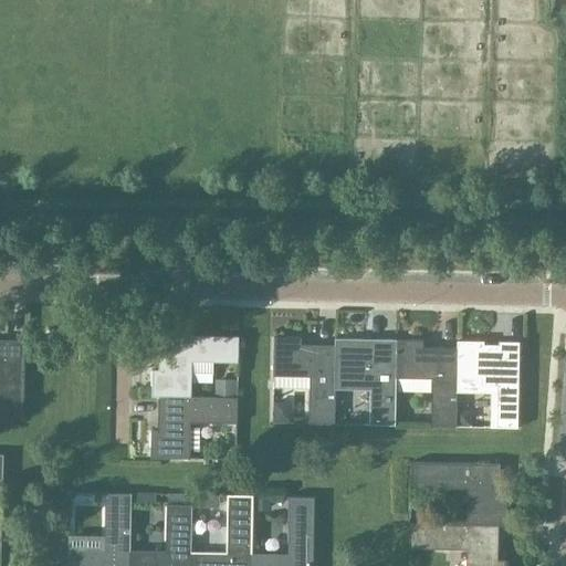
[(189,395),(189,359),(237,359),(237,335),(159,334),(159,369),(152,369),(150,397),(158,397),(237,398),(237,395),(189,395)]
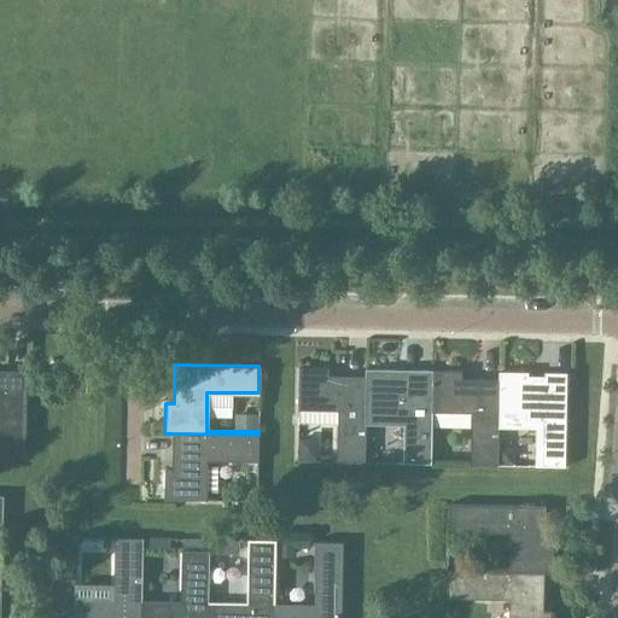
[(327,368),(298,367),(297,409),(338,409),(337,461),(365,462),(366,410),(365,410),(366,368),(363,368),(363,378),(327,377),(327,368)]
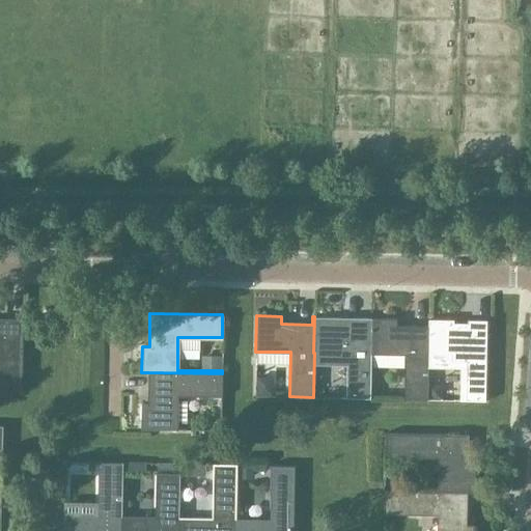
[(370,398),(371,354),(371,318),(352,317),(352,322),(338,322),(338,317),(314,316),(313,353),(314,353),(333,353),(333,362),(347,362),(347,397),(370,398)]
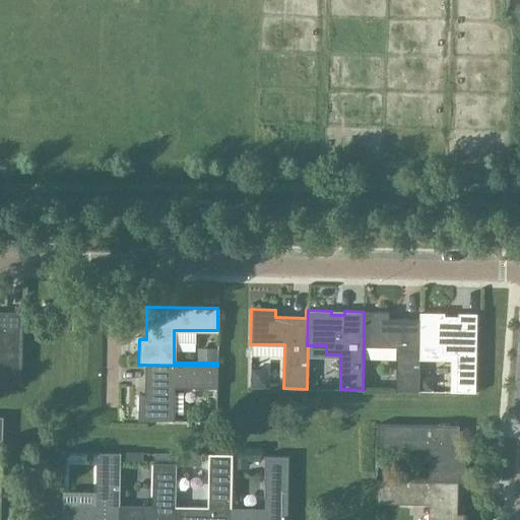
[(0,383),(20,384),(21,312),(0,311),(0,383)]
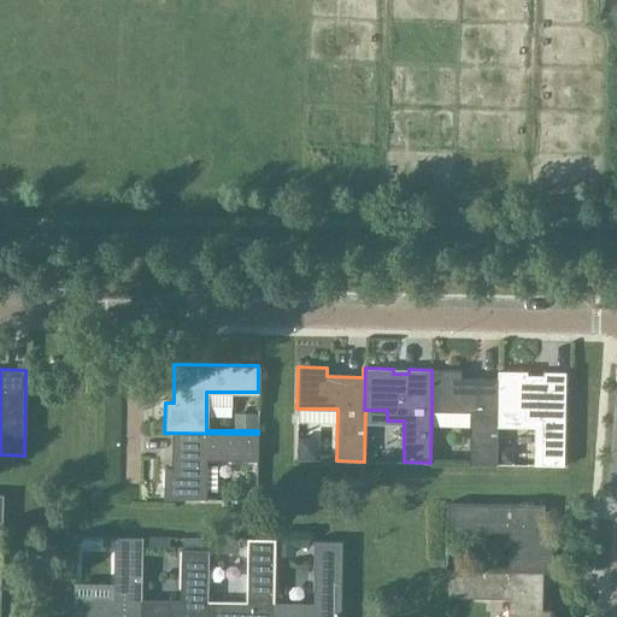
[(460,370),(432,370),(432,411),(471,412),(470,464),(498,464),(498,413),(498,371),(497,371),(497,380),(459,380),(460,370)]
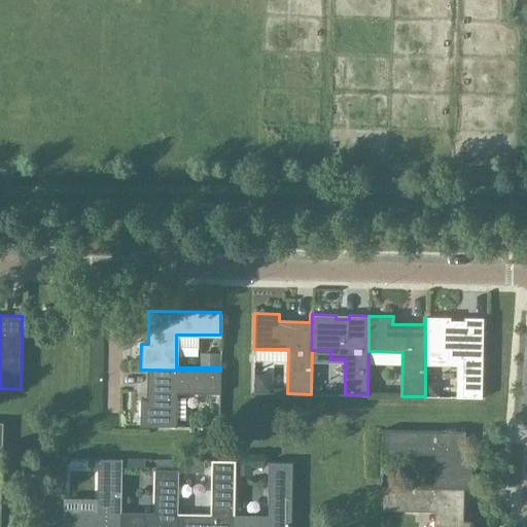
[(450,317),(425,317),(425,353),(445,353),(444,361),(456,362),(455,397),(481,398),(483,318),(463,317),(463,320),(450,320),(450,317)]
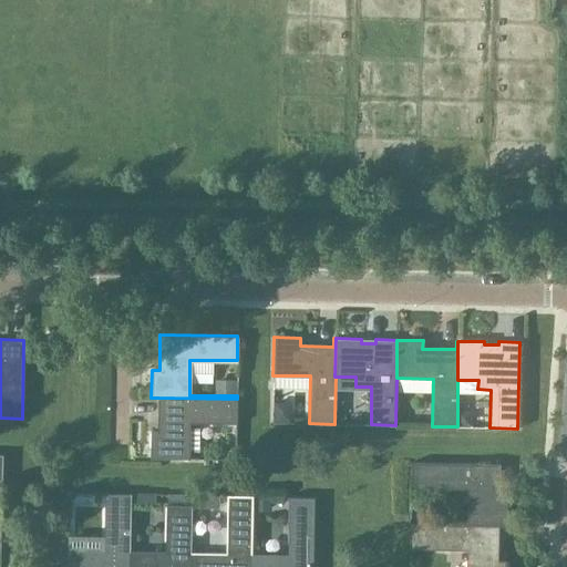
[(308,423),(308,382),(271,381),(270,422),(308,423)]
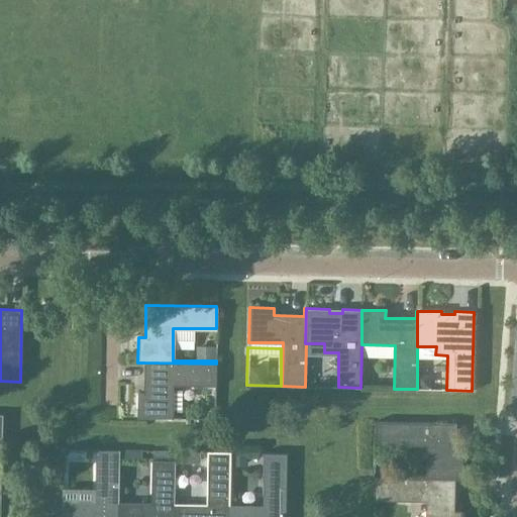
[(216,364),(144,363),(144,394),(137,393),(136,418),(172,418),(173,385),(216,385),(216,364)]
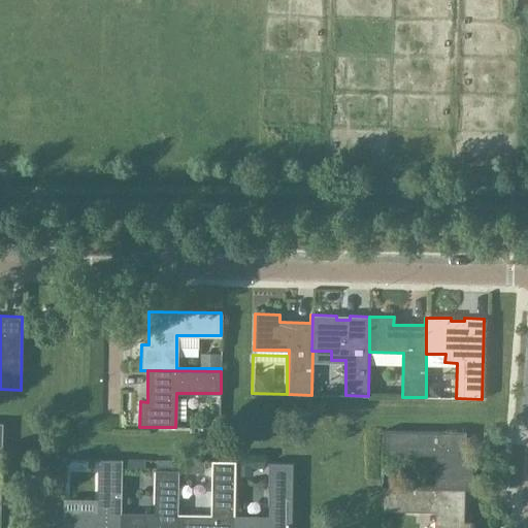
[(382,488),(463,490),(471,490),(471,464),(464,464),(464,432),(383,430),(383,453),(435,454),(435,488),(382,487),(382,488)]
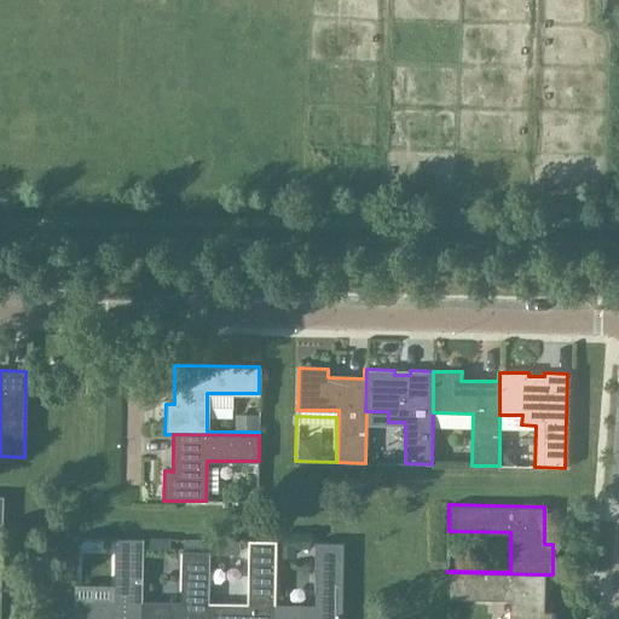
[(73,601),(73,618),(139,618),(140,602),(142,602),(143,539),(115,539),(114,602),(73,601)]
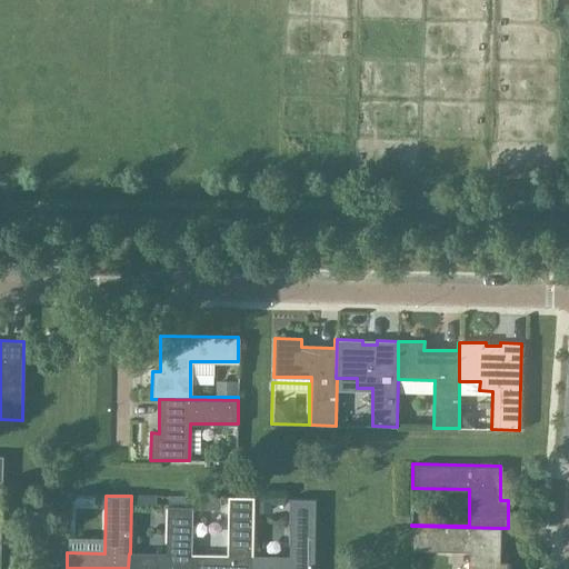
[(189,568),(251,568),(252,556),(253,556),(255,498),(229,497),(228,556),(191,555),(190,555),(189,568)]
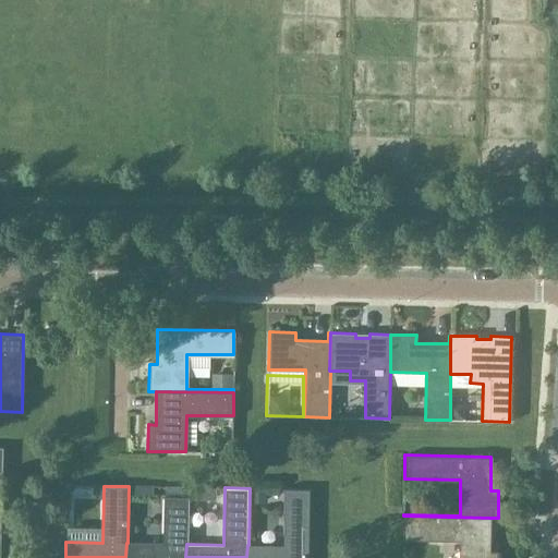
[(247,545),(246,557),(307,557),(310,489),(284,489),(283,546),(249,545),(247,545)]
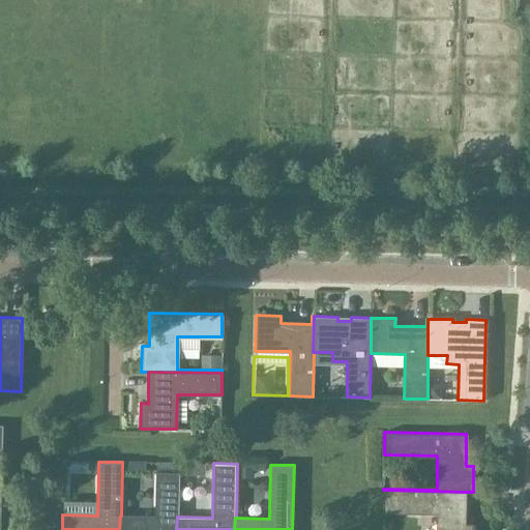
[(120,516),(119,529),(176,529),(177,517),(178,517),(179,472),(156,472),(155,517),(121,516),(120,516)]
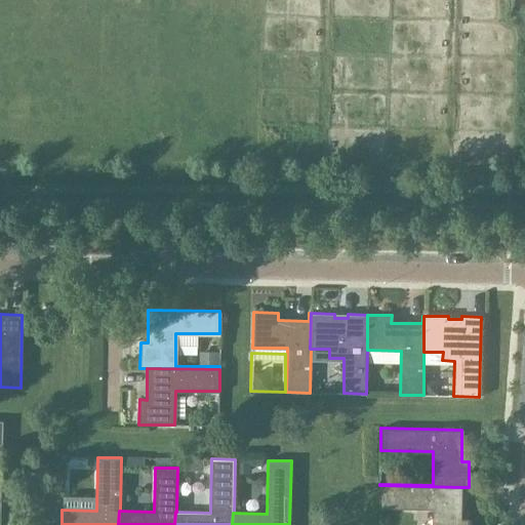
[(460,519),(460,487),(379,485),(378,507),(433,509),(432,524),(467,524),(468,519),(460,519)]
